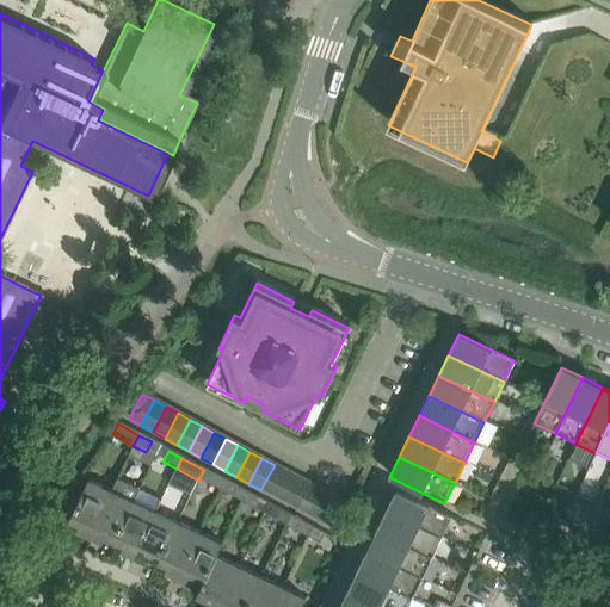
[(287,471),(275,465),(260,490),(272,496),(287,471)]
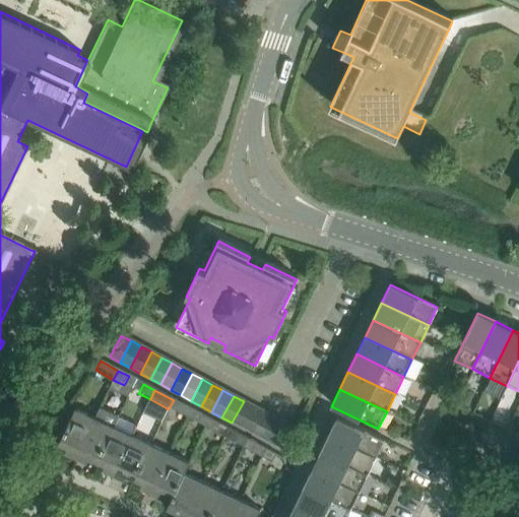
[(191,409),(174,400),(169,409),(186,418),(191,409)]
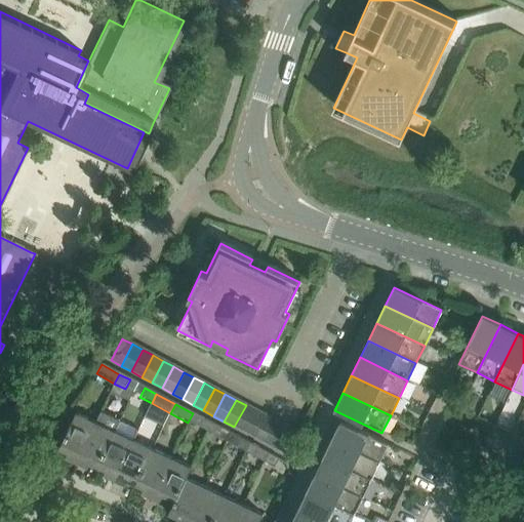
[(256,411),(246,405),(234,427),(244,433),(256,411)]
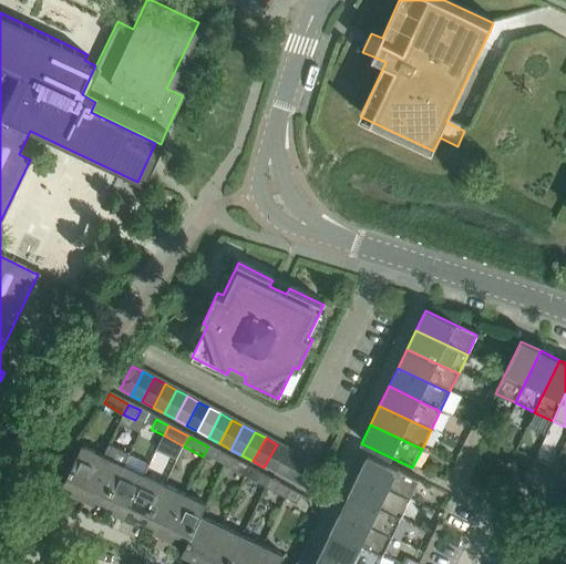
[(105,506),(130,455),(109,444),(102,459),(81,503),(93,509),(96,502),(105,506)]
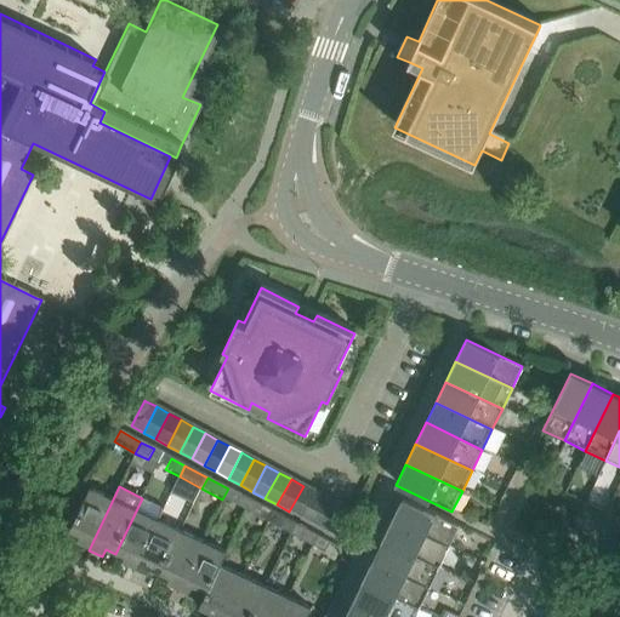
[(316,492),(303,486),(289,512),(301,518),(316,492)]
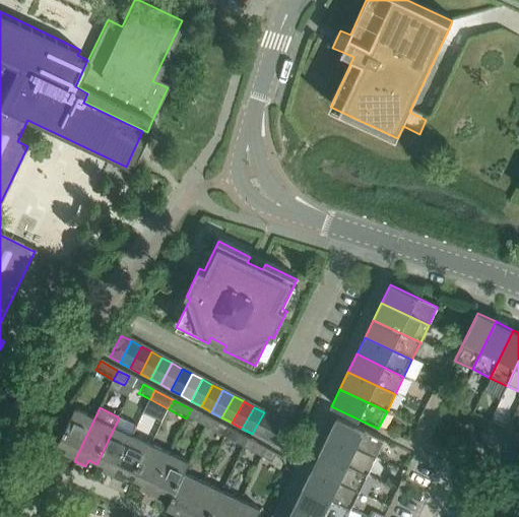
[(197,425),(202,415),(191,409),(186,418),(197,425)]
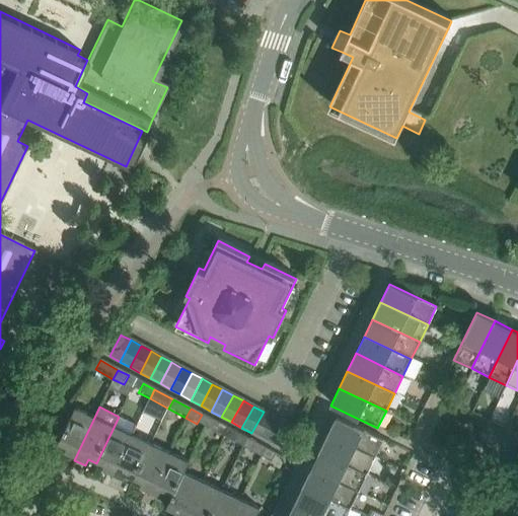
[(74,460),(93,420),(74,411),(58,445),(66,449),(63,455),(74,460)]
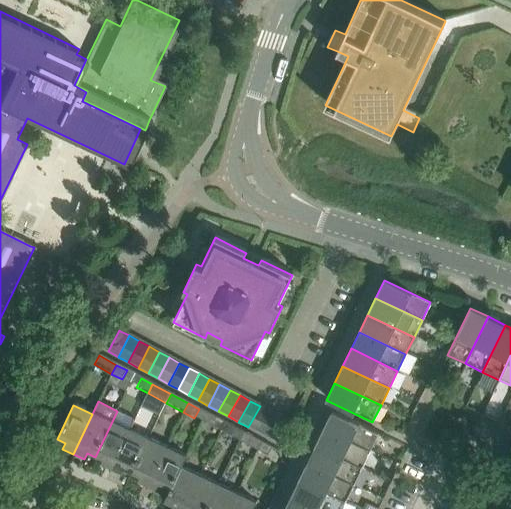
[(270,412),(260,406),(248,427),(258,433),(270,412)]
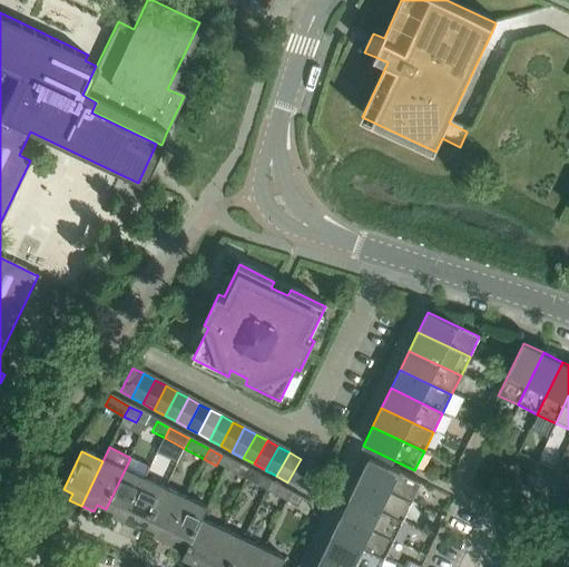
[(150,468),(130,458),(106,509),(114,514),(110,519),(123,525),(144,480),(150,468)]
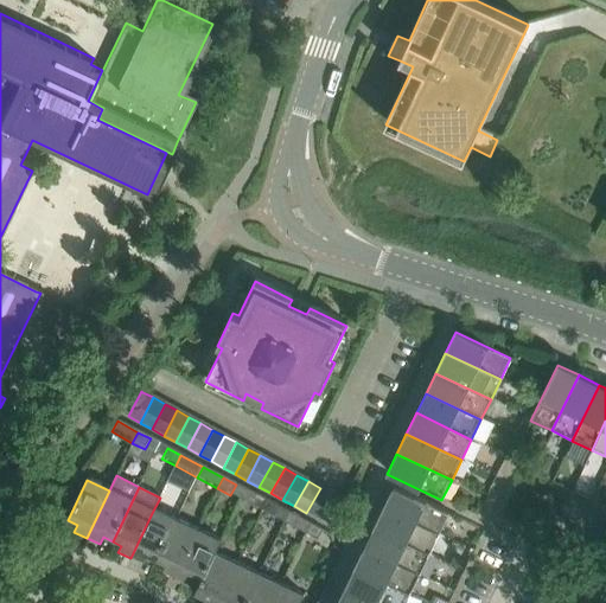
[(448,514),(393,487),(382,510),(438,536),(448,514)]
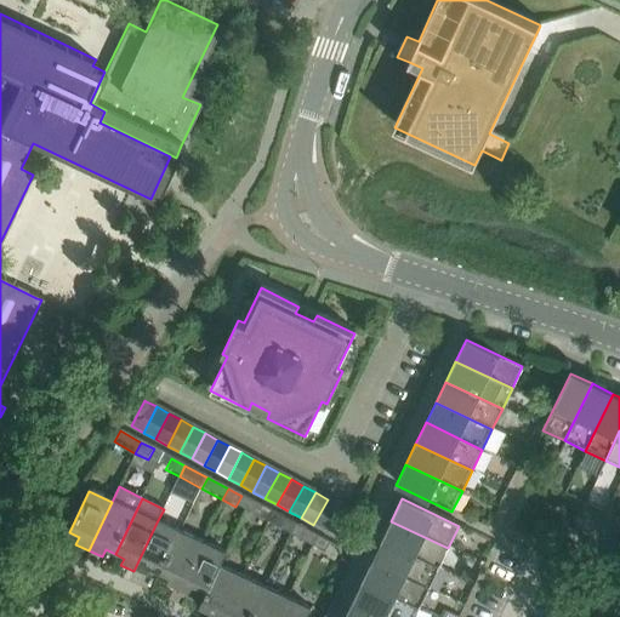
[(340,506),(328,500),(313,525),(325,531),(340,506)]
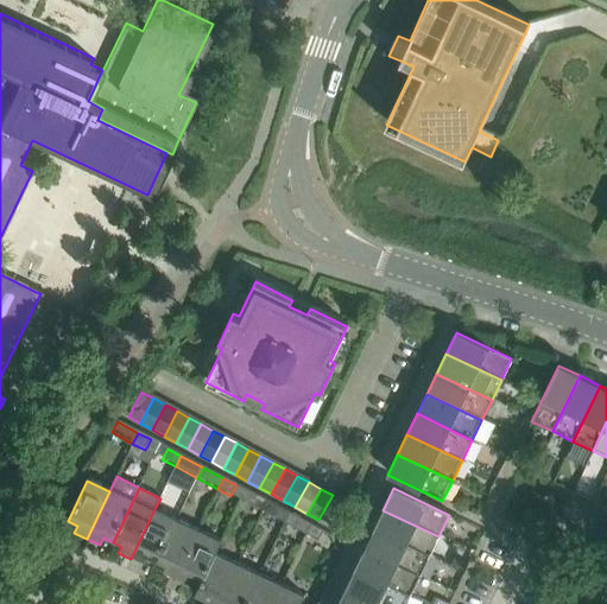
[(345,501),(333,495),(318,520),(330,527),(345,501)]
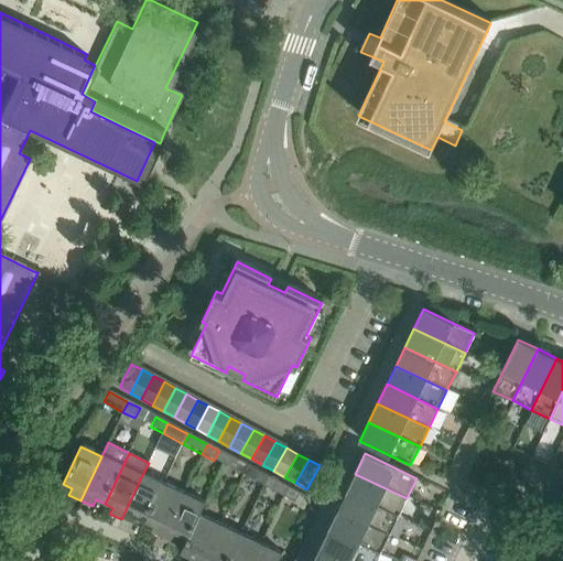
[(244,476),(248,467),(236,461),(231,470),(244,476)]
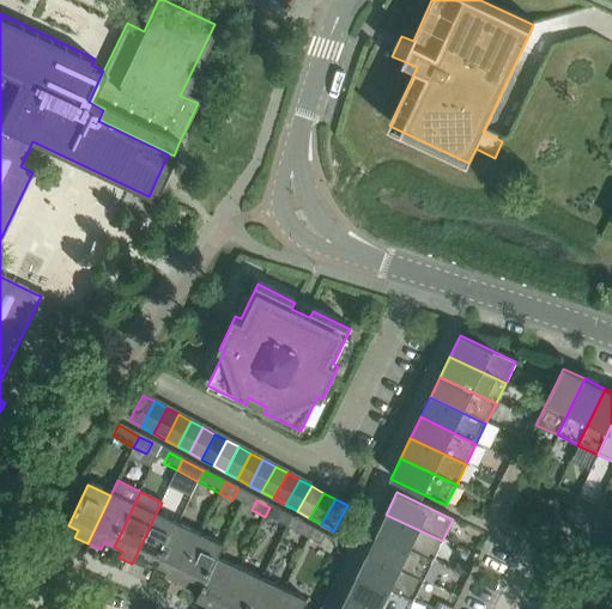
[(286,529),(291,518),(270,507),(265,517),(286,529)]
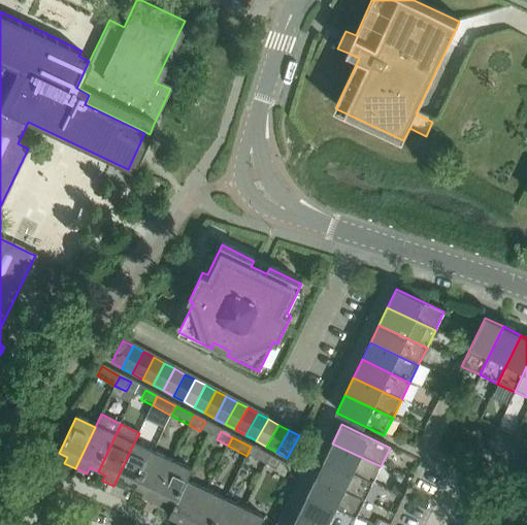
[(381,466),(332,444),(324,460),(372,484),(381,466)]
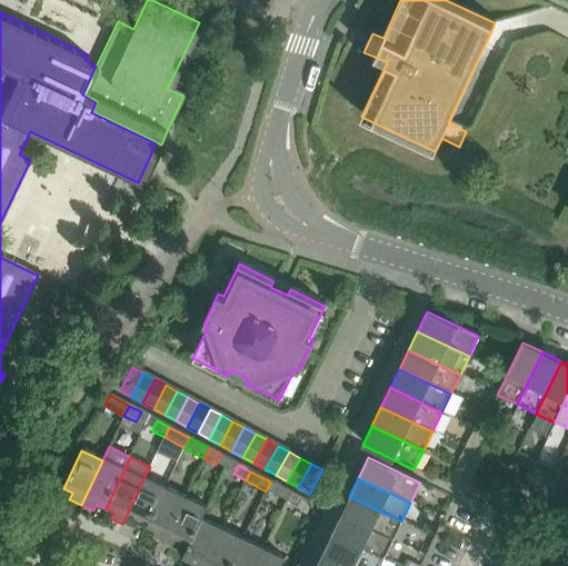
[(147,528),(165,489),(143,479),(122,524),(135,529),(138,524),(147,528)]
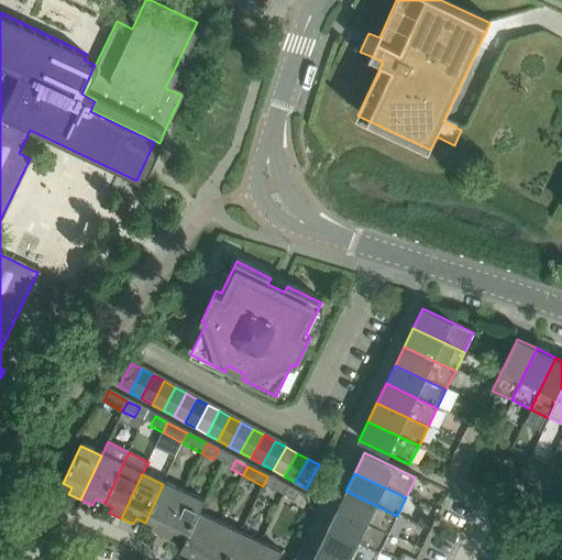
[(282,496),(287,487),(267,476),(263,486),(282,496)]
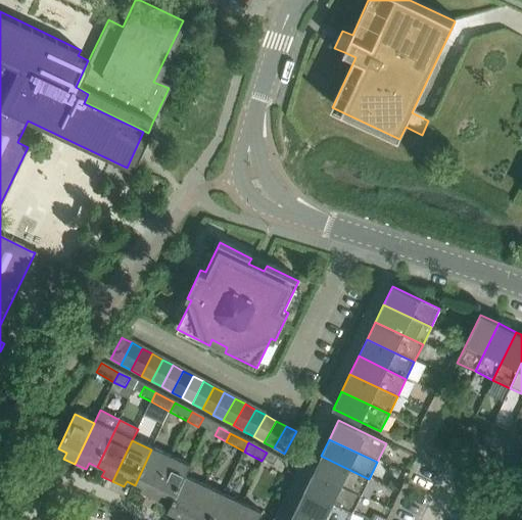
[(150,500),(170,459),(151,450),(135,485),(142,488),(139,494),(150,500)]
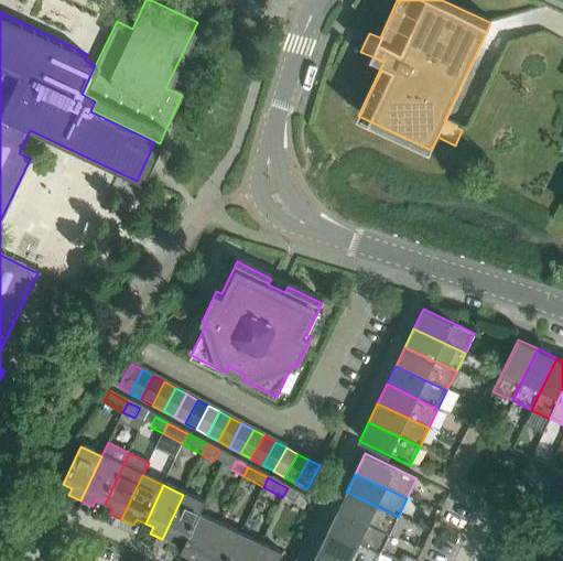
[(294,504),(299,494),(288,488),(282,497),(294,504)]
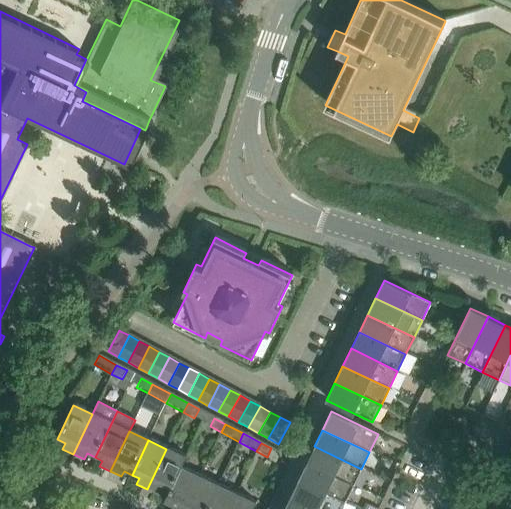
[(361,469),(314,446),(306,463),(353,486),(361,469)]
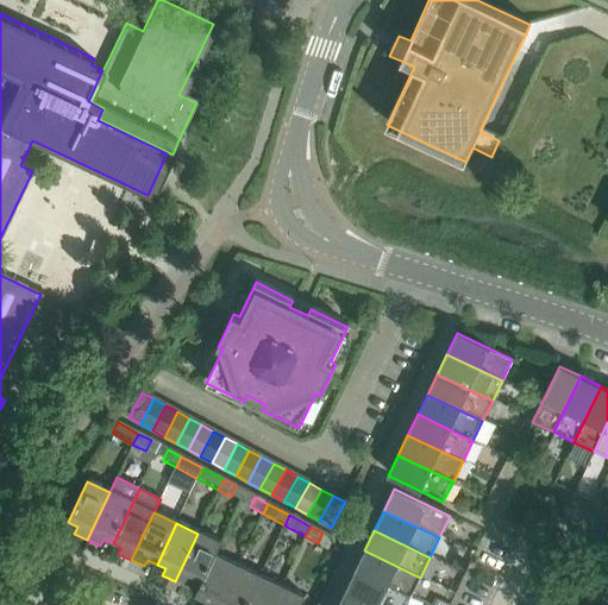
[(221,544),(198,534),(175,581),(188,587),(192,580),(200,585),(202,585),(215,556),(221,544)]
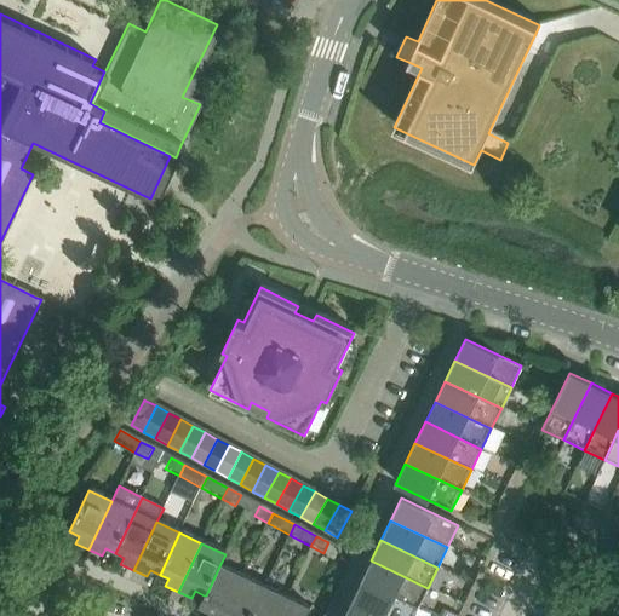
[(428,588),(371,560),(361,581),(418,609),(428,588)]
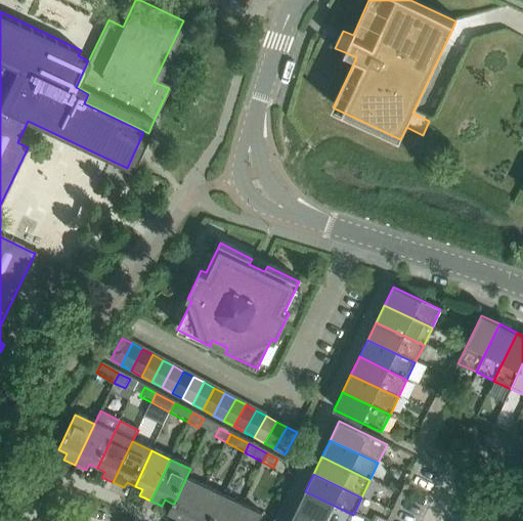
[(188,520),(204,488),(185,479),(174,504),(172,504),(167,514),(176,518),(175,520),(188,520)]
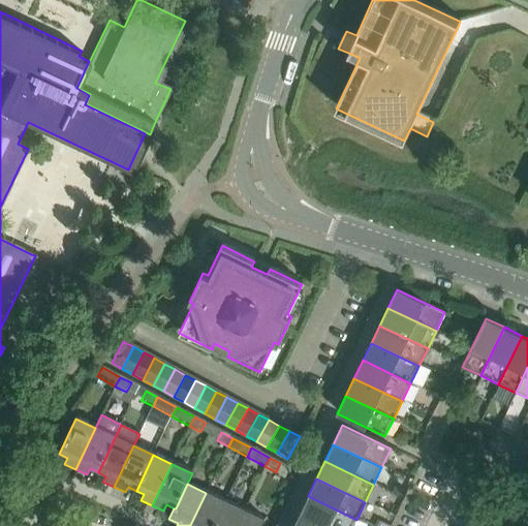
[(406,492),(396,487),(393,494),(402,499),(406,492)]
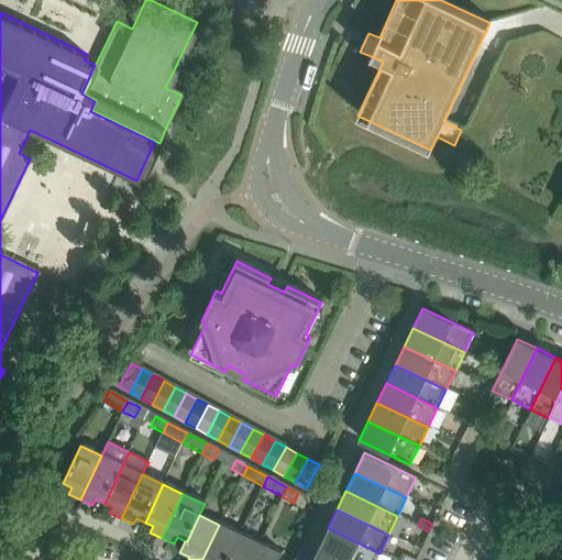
[(227,559),(240,534),(219,525),(202,559),(227,559)]
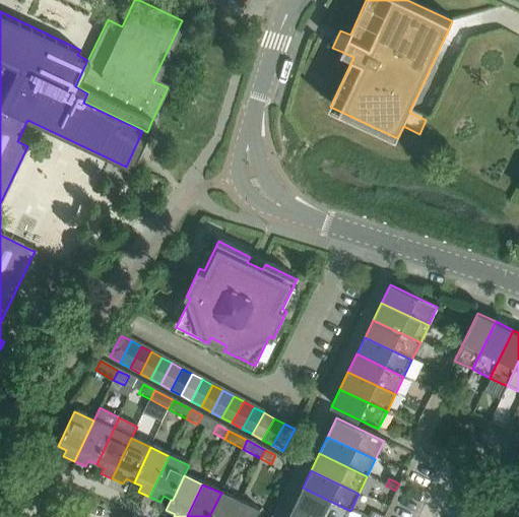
[(347,516),(350,511),(303,488),(294,505),(318,516),(347,516)]
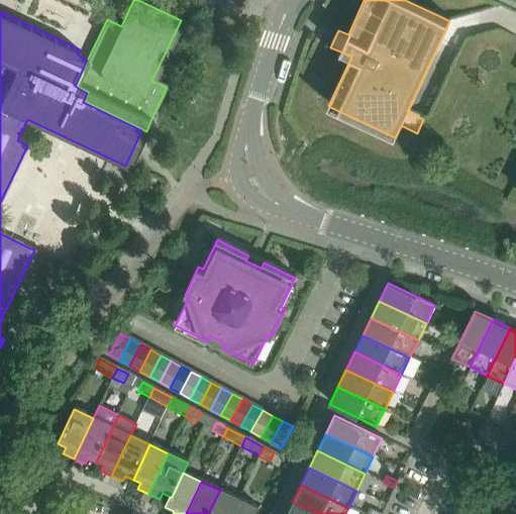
[(231,513),(238,499),(220,490),(208,513),(231,513)]
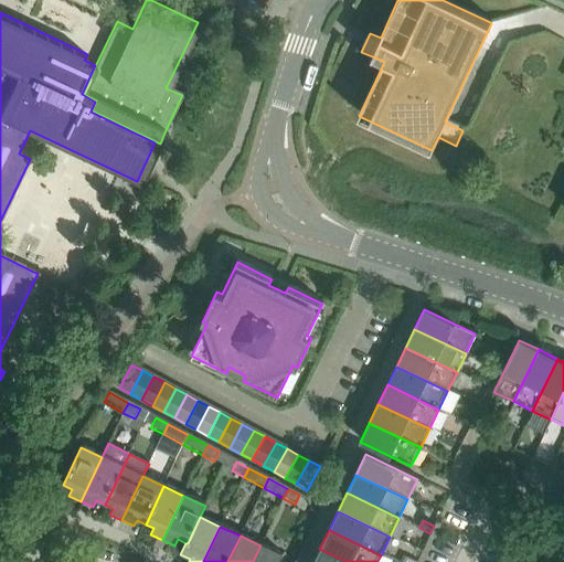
[(279,561),(282,557),(283,555),(261,545),(253,561),(279,561)]
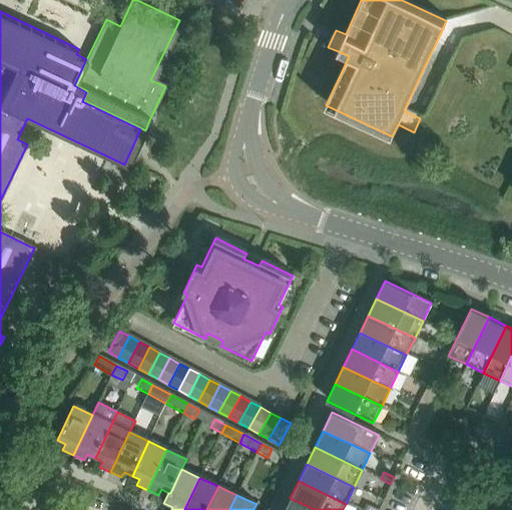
[(314,509),(290,498),(285,509),(314,509)]
